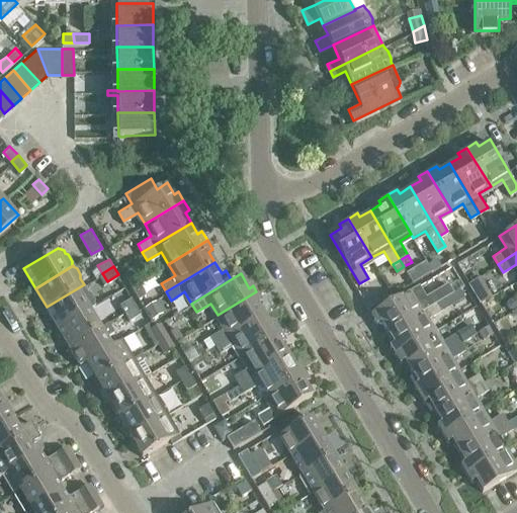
[(481,301),(492,294),(480,274),(469,281),(481,301)]
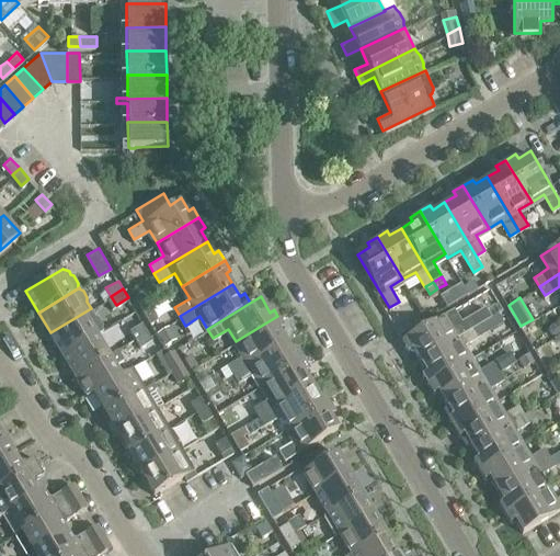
[(150,321),(159,317),(151,304),(143,309),(150,321)]
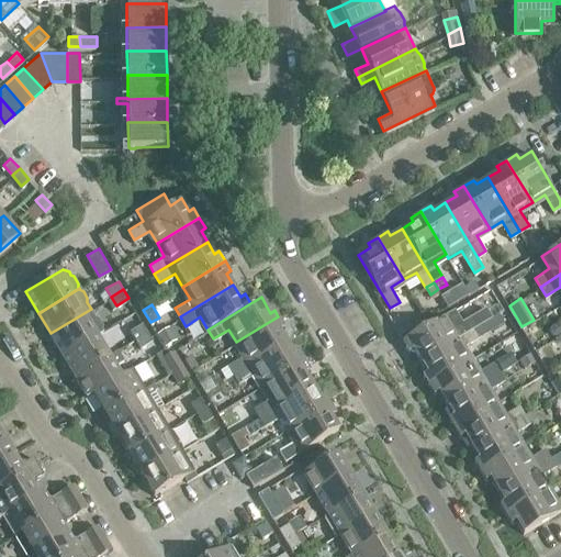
[(421,358),(473,326),(492,315),(486,305),(462,320),(455,308),(403,338),(408,349),(413,346),(421,358)]
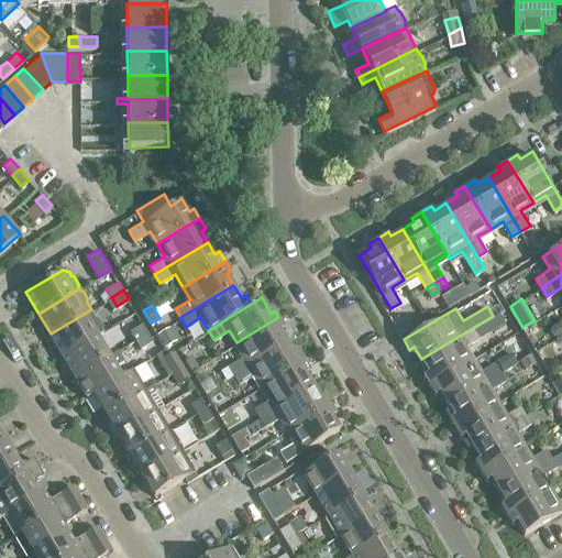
[(91,309),(51,334),(63,354),(97,334),(103,330),(102,327),(102,324),(98,317),(95,316),(91,309)]
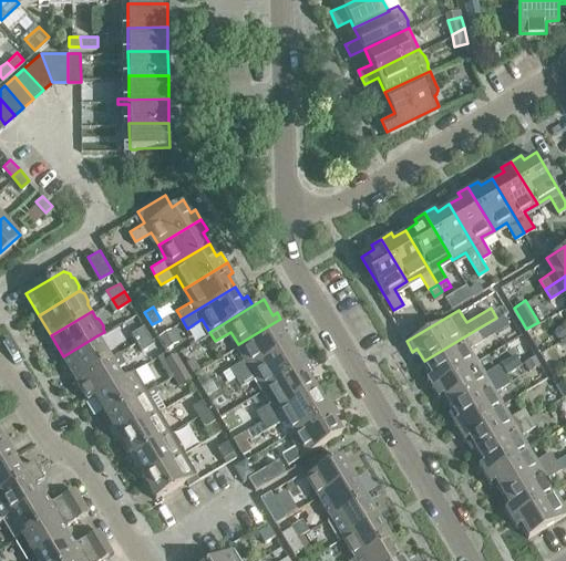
[(228,380),(236,375),(289,343),(283,331),(287,329),(280,319),(238,344),(245,357),(223,371),(228,380)]
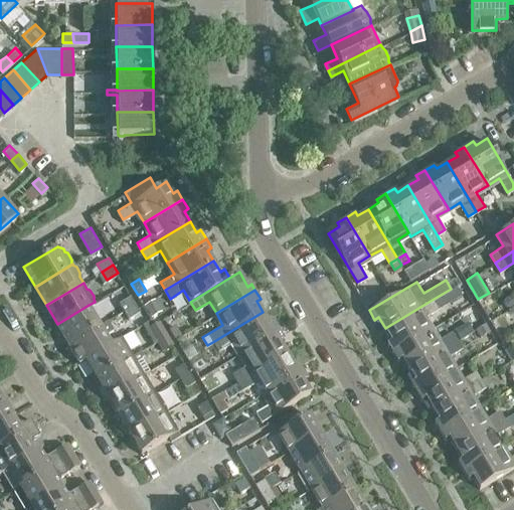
[(124,309),(135,302),(131,295),(119,302),(124,309)]
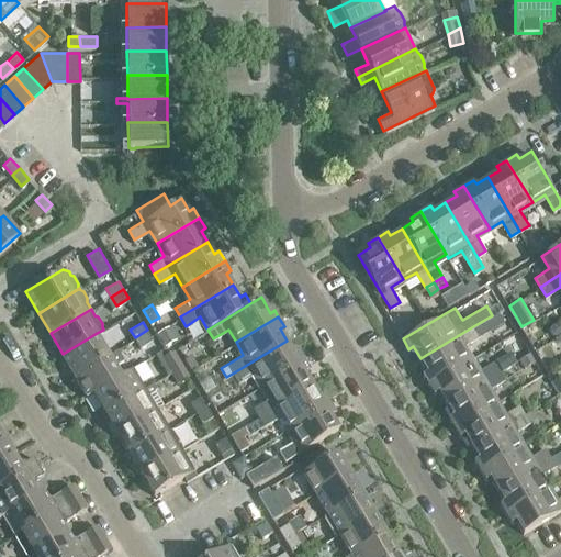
[(172,322),(158,331),(166,343),(180,334),(172,322)]
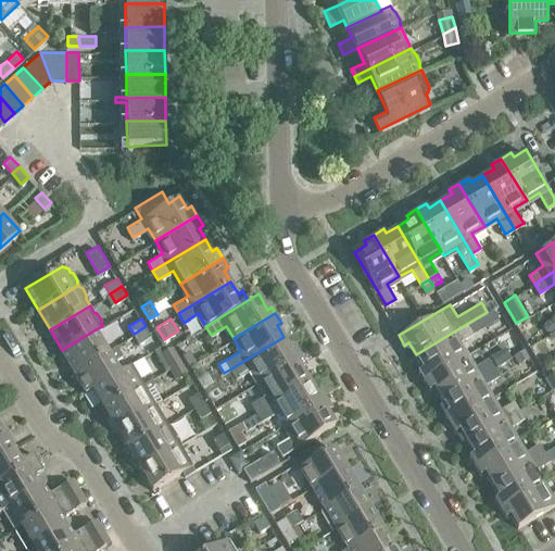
[(418,368),(424,378),(466,353),(459,340),(474,332),(468,323),(416,354),(423,366),(418,368)]
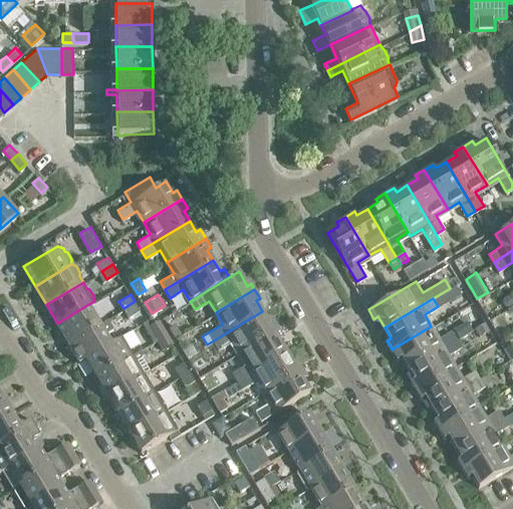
[(123,308),(129,316),(140,309),(135,301),(123,308)]
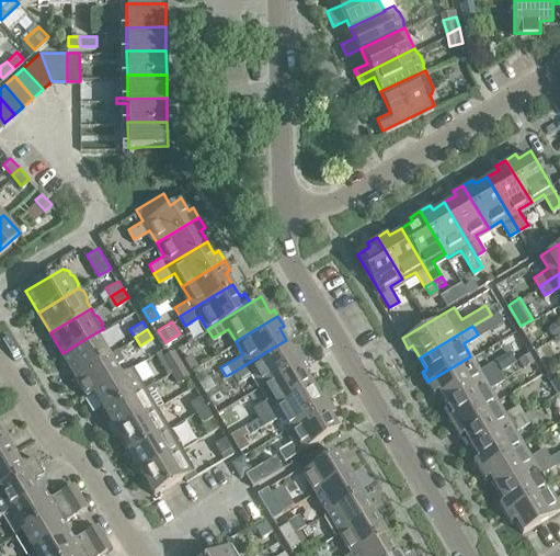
[(96,332),(63,353),(75,373),(109,353),(96,332)]
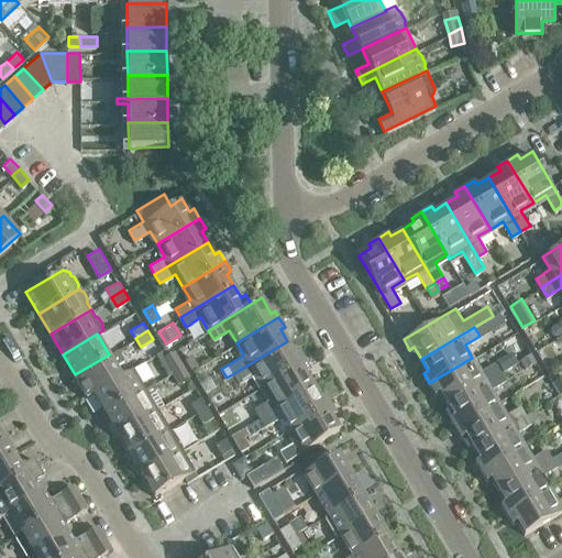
[(254,373),(262,385),(305,360),(298,350),(295,352),(287,341),(234,373),(239,382),(254,373)]
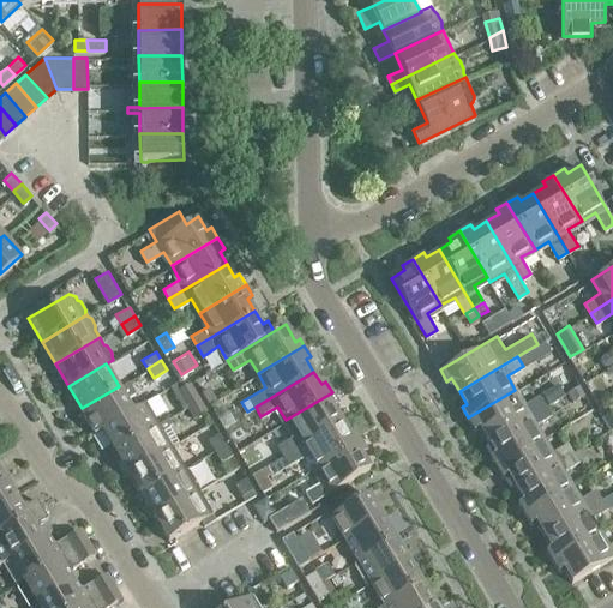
[(188,389),(182,378),(172,385),(185,408),(188,405),(200,398),(193,386),(188,389)]
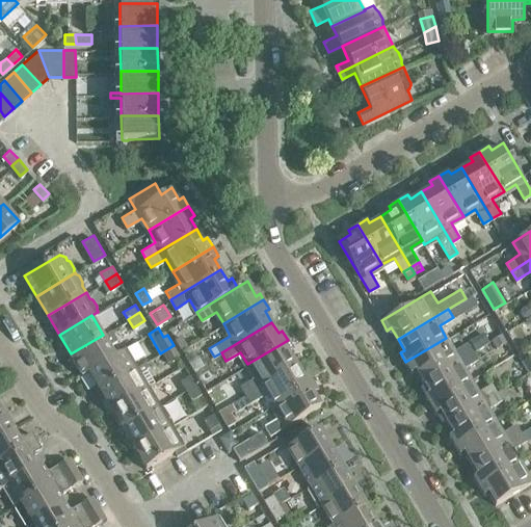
[(103,335),(71,353),(82,373),(85,372),(88,370),(88,369),(114,353),(113,353),(108,344),(117,339),(111,330),(103,335)]
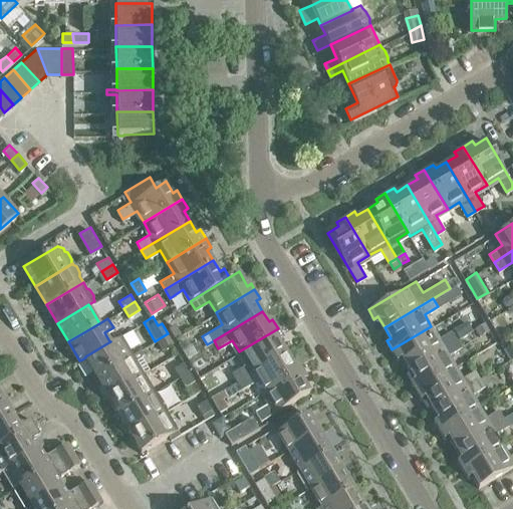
[(176,336),(182,333),(175,321),(170,324),(176,336)]
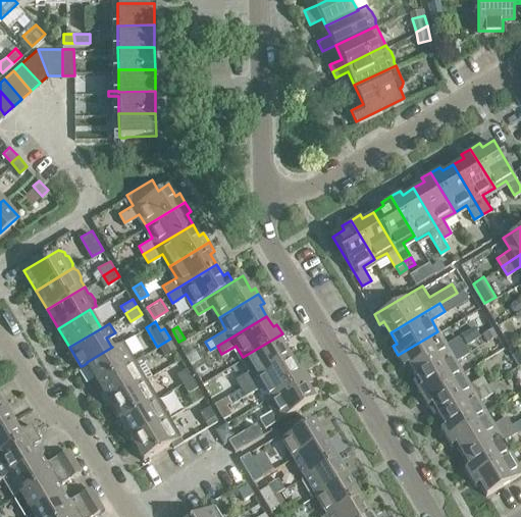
[(408,362),(414,372),(464,343),(459,334),(445,343),(437,331),(398,355),(404,364),(408,362)]
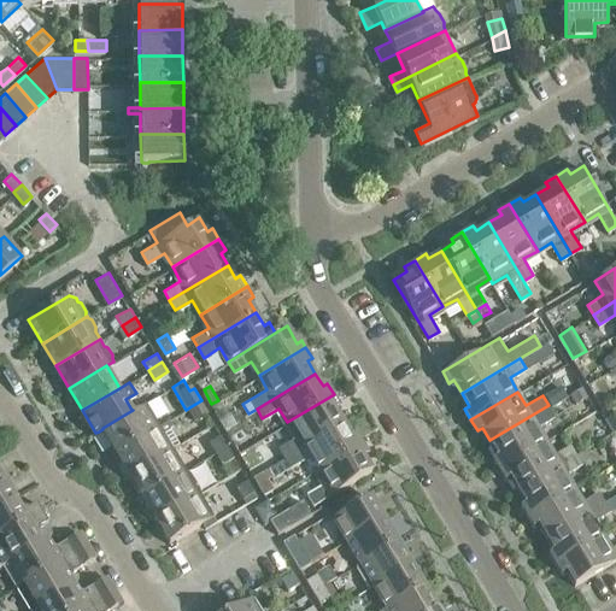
[(285,456),(344,421),(335,407),(340,405),(334,394),(287,422),(295,436),(279,446),(285,456)]
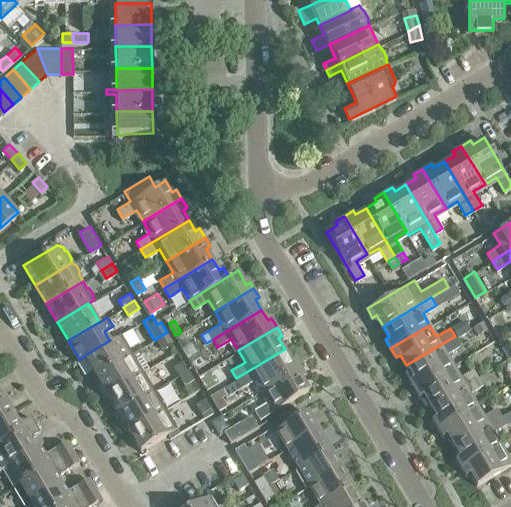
[(162,346),(172,340),(167,332),(157,338),(162,346)]
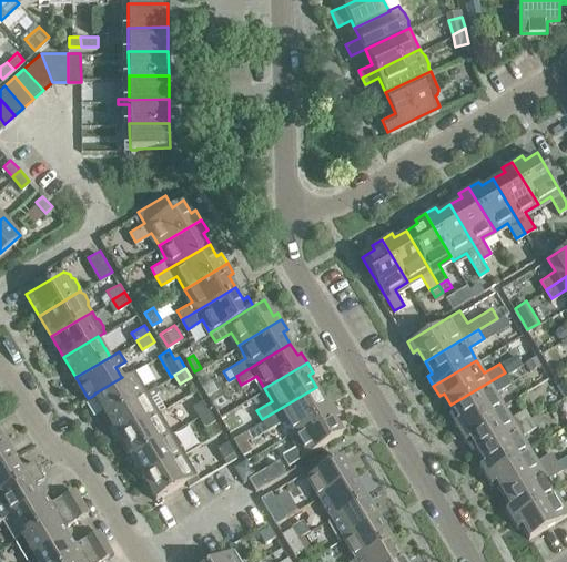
[(94,395),(91,397),(98,409),(101,407),(107,415),(141,394),(141,395),(148,390),(134,369),(121,377),(122,377),(94,394),(94,395)]
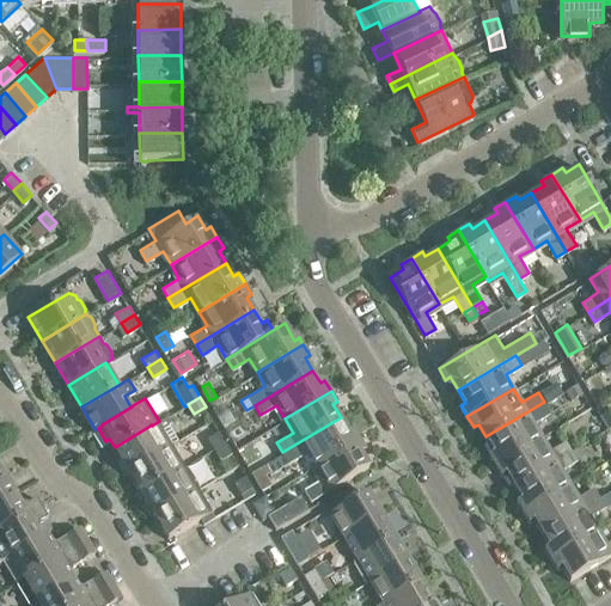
[(550,411),(544,402),(486,436),(493,450),(489,452),(495,463),(542,435),(533,421),(550,411)]
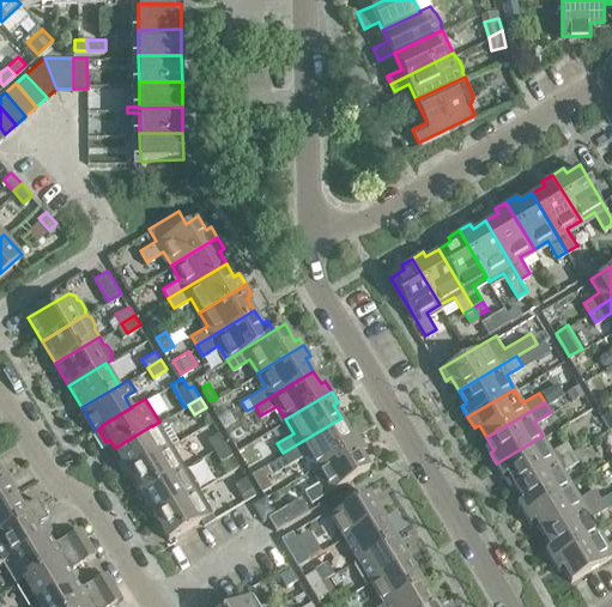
[(115,448),(120,456),(116,459),(125,472),(128,469),(165,448),(164,447),(171,443),(163,429),(169,425),(170,420),(168,416),(159,422),(152,426),(152,425),(115,448)]
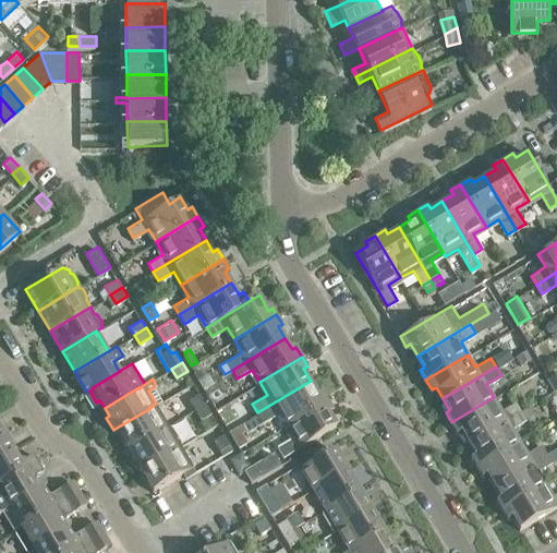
[(278,412),(285,424),(327,399),(322,389),(317,393),(311,381),(257,412),(263,421),(278,412)]
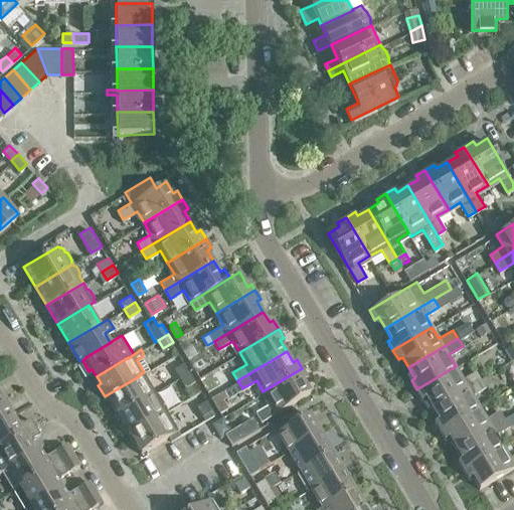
[(180,376),(189,370),(184,361),(174,367),(180,376)]
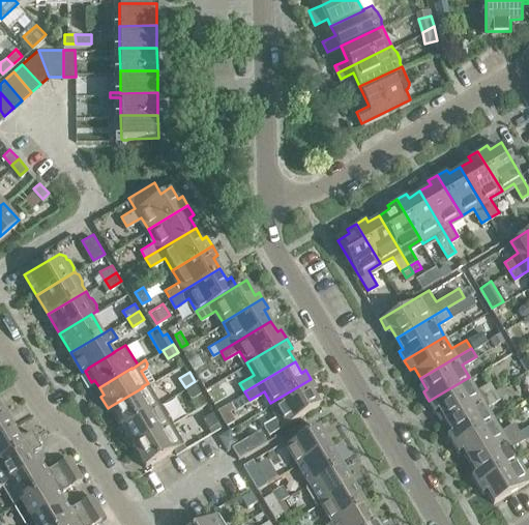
[(438,408),(444,418),(495,388),(490,380),(476,388),(469,377),(429,401),(434,410),(438,408)]
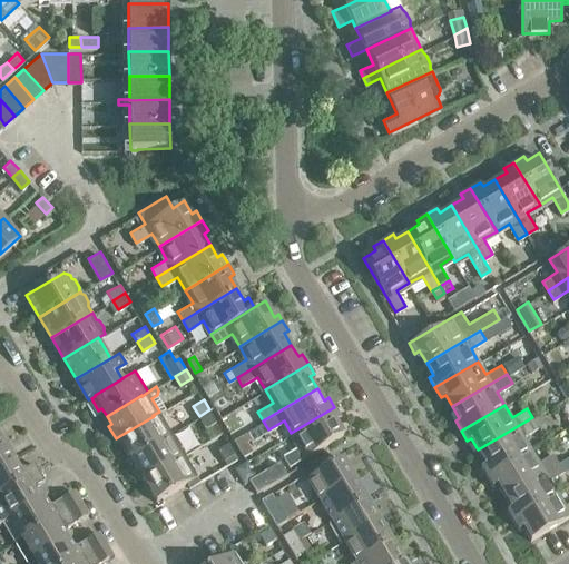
[(334,407),(291,433),(298,446),(283,455),(290,465),(343,433),(336,421),(341,417),(334,407)]
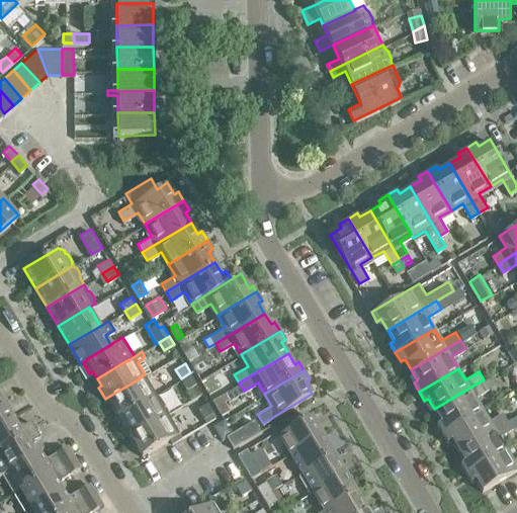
[(187,388),(196,382),(190,372),(181,378),(187,388)]
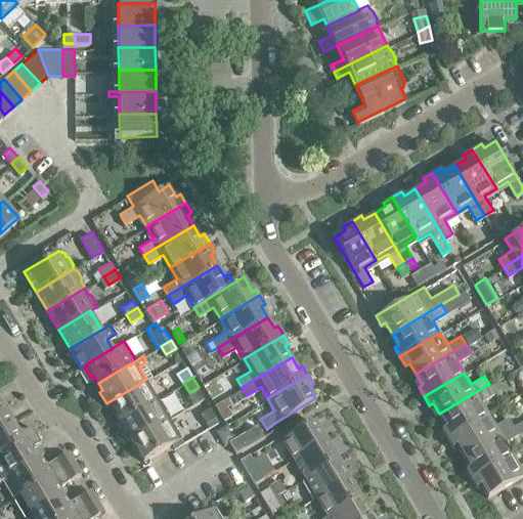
[(141,383),(110,401),(121,421),(159,398),(146,379),(140,382),(141,383)]
